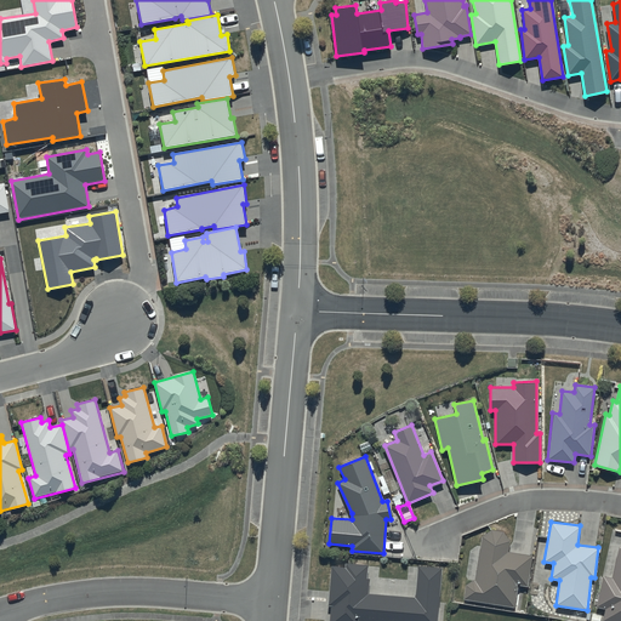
[(491,529),(483,536),(474,579),(466,586),(463,599),(514,608),(518,585),(527,586),(531,554),(510,551),(511,540),(502,531),(491,529)]
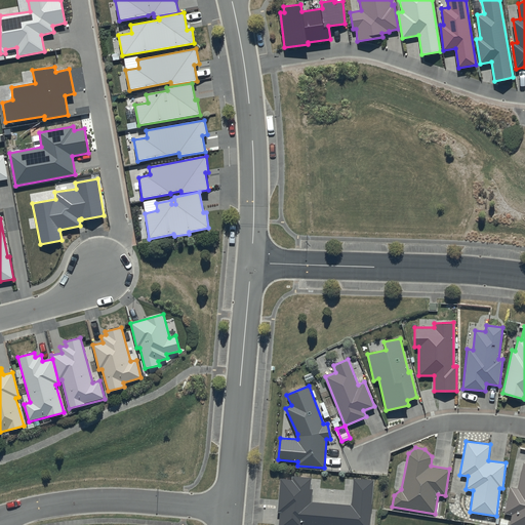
[(524,524),(524,461),(523,461),(517,488),(510,486),(503,513),(512,515),(510,524),(515,524),(524,524)]
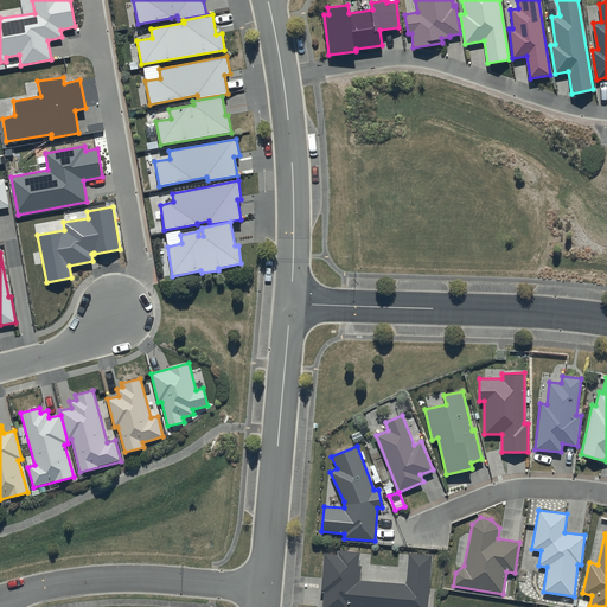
[(427,606),(432,555),(408,553),(404,583),(360,580),(362,566),(358,564),(359,553),(339,550),(338,554),(324,553),(320,592),(323,592),(321,606),(351,606),(355,606),(427,606)]
